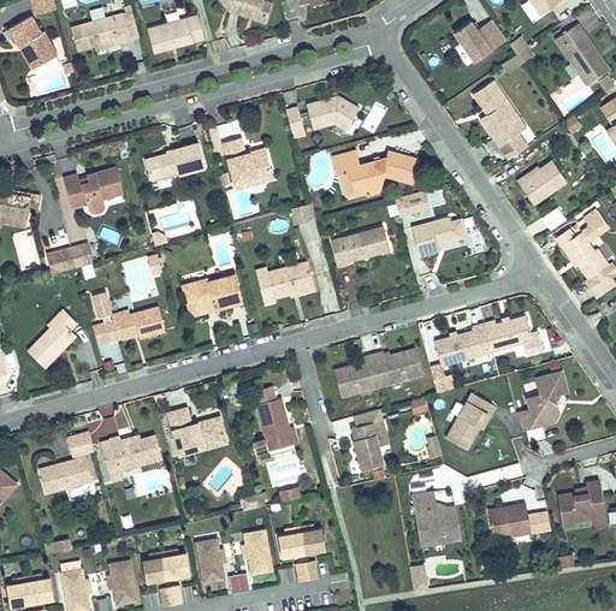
[(34,0),(39,17),(58,11),(54,0),(34,0)]
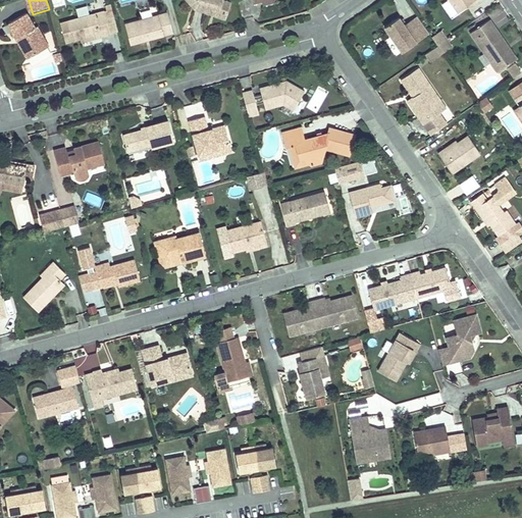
[(187,0),(190,4),(192,2),(195,5),(194,8),(217,15),(221,0),(187,0)]
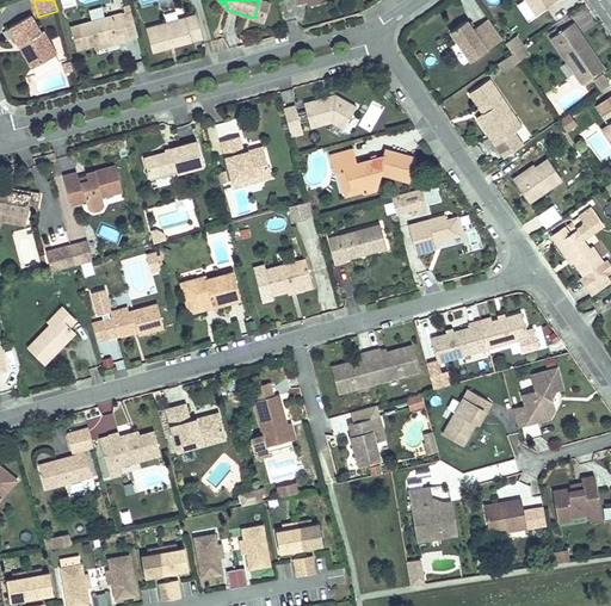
[(269,2),(260,0),(259,0),(254,18),(263,20),(269,2)]
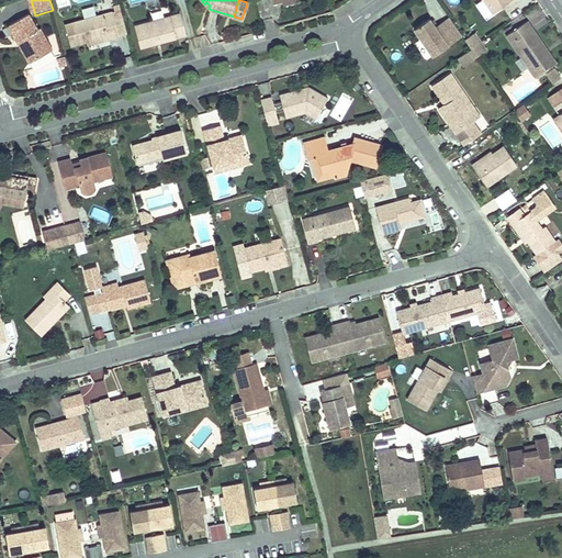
[(483,0),(493,13),(513,0),(483,0)]
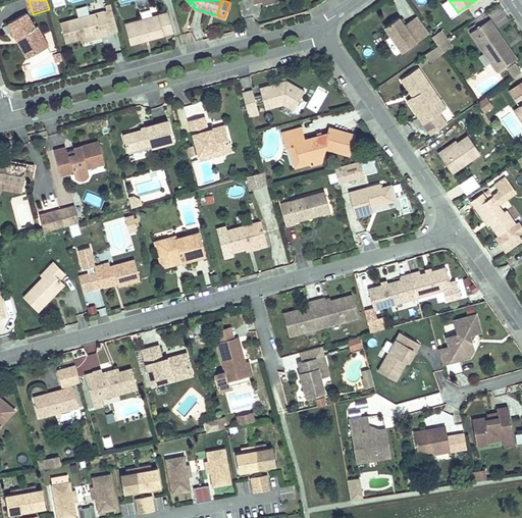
[(104,9),(60,21),(65,42),(81,37),(100,32),(101,35),(110,33),(104,9)]
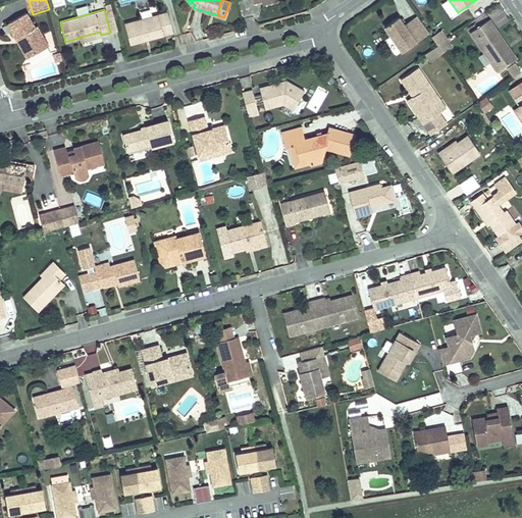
[(10,22),(19,37),(22,35),(34,54),(49,45),(38,26),(36,27),(28,12),(10,22)]
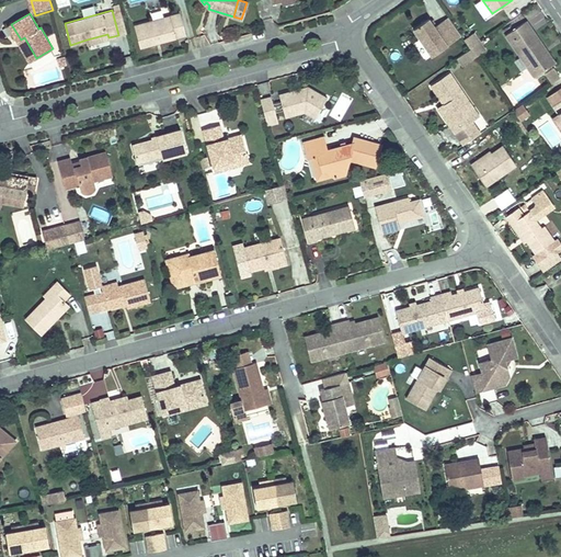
[(180,13),(135,26),(140,47),(156,43),(156,40),(159,38),(160,42),(186,34),(180,13)]
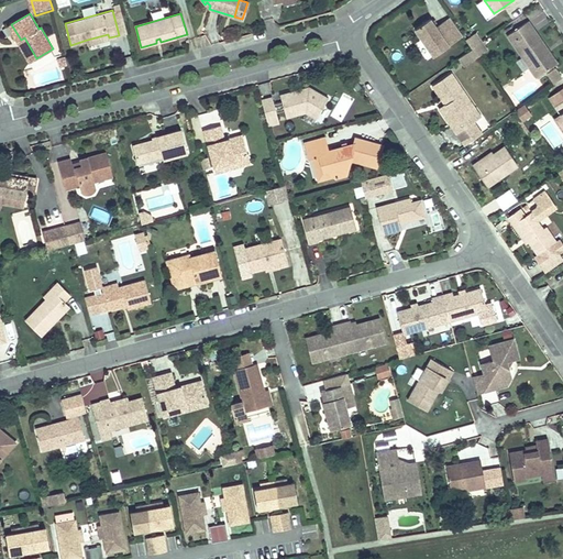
[(430,18),(415,29),(433,55),(463,35),(450,17),(435,26),(430,18)]
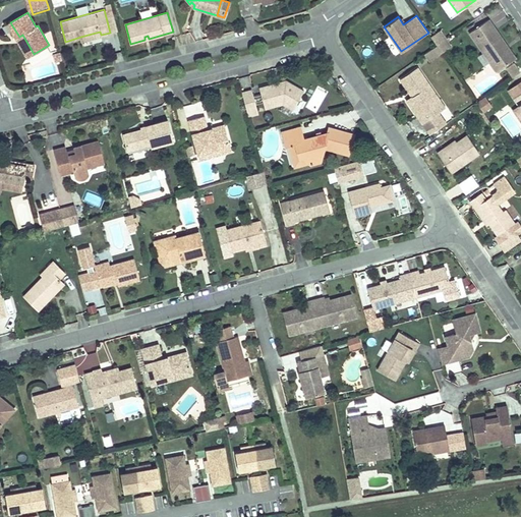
[(488,19),(466,35),(494,73),(513,60),(502,45),(505,44),(488,19)]
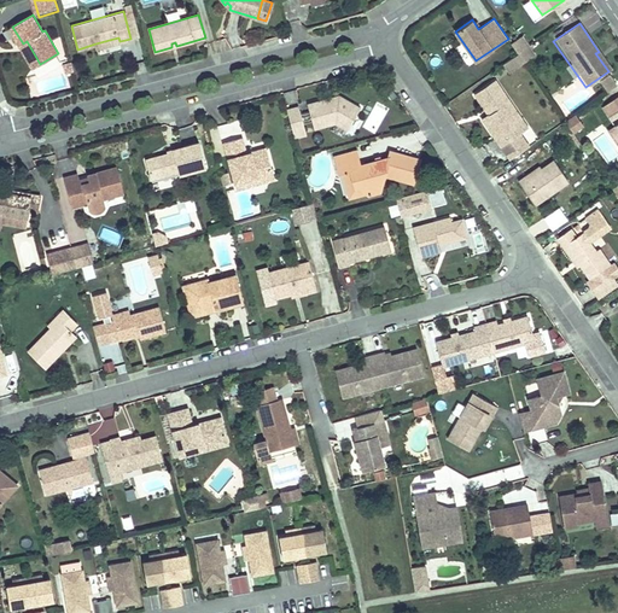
[(511,42),(518,53),(529,46),(522,35),(511,42)]
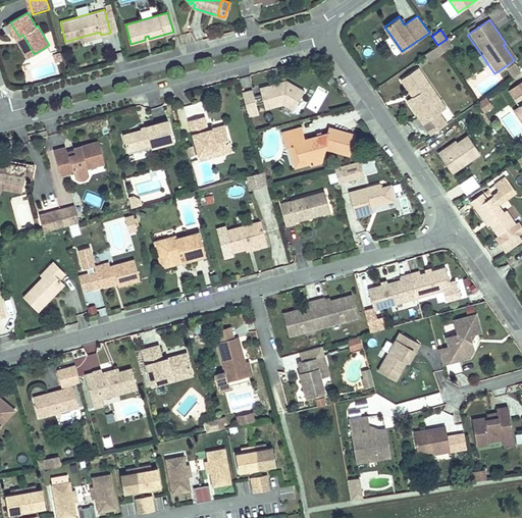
[(81,37),(82,40),(101,35),(100,32),(81,37)]
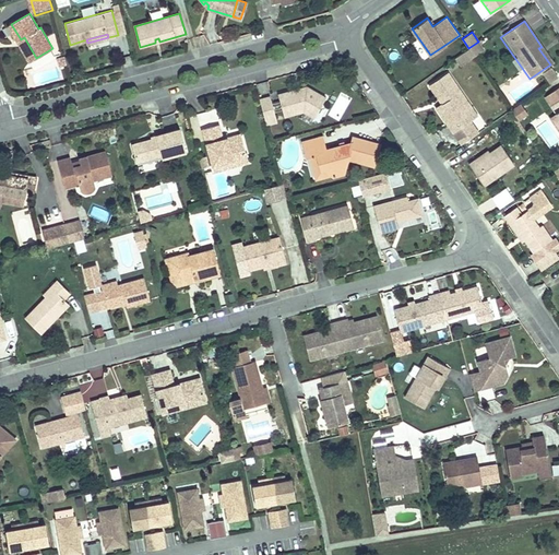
[(24,37),(21,39),(33,60),(36,58),(24,37)]
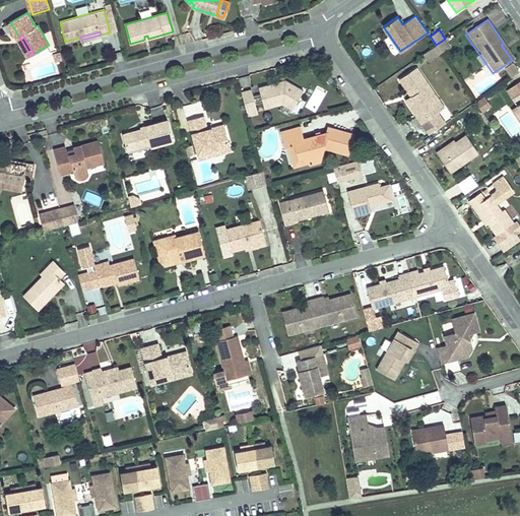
[(445,39),(436,45),(441,52),(450,46),(445,39)]
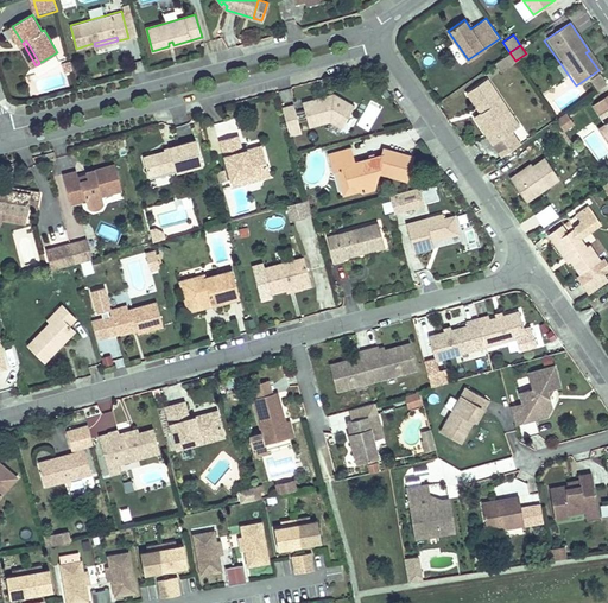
[(589,51),(586,52),(599,70),(601,69),(589,51)]
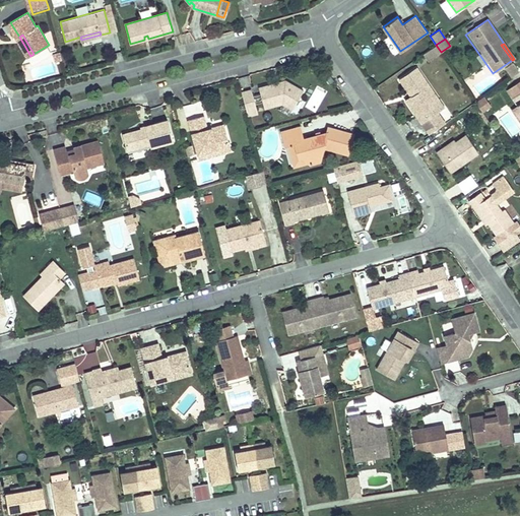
[(512,65),(503,72),(510,81),(519,74),(512,65)]
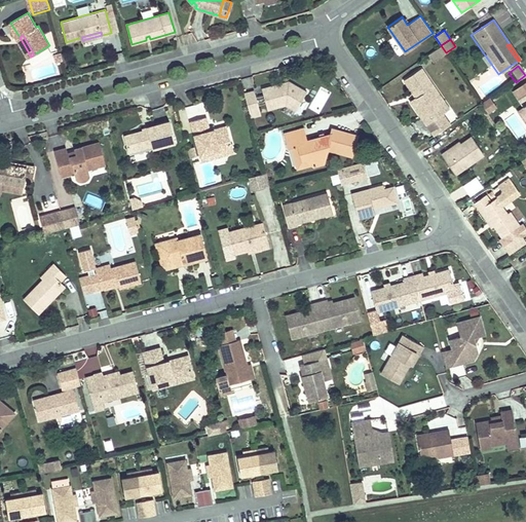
[(404,80),(412,92),(414,91),(417,97),(416,98),(411,101),(435,136),(450,124),(443,113),(438,105),(444,101),(421,68),(404,80)]
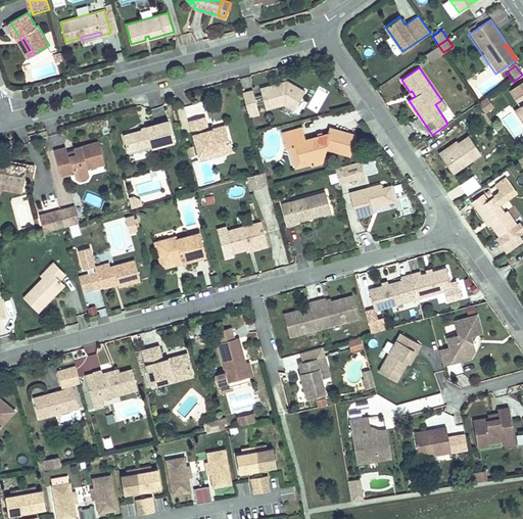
[(522,80),(510,90),(515,98),(522,93),(522,80)]
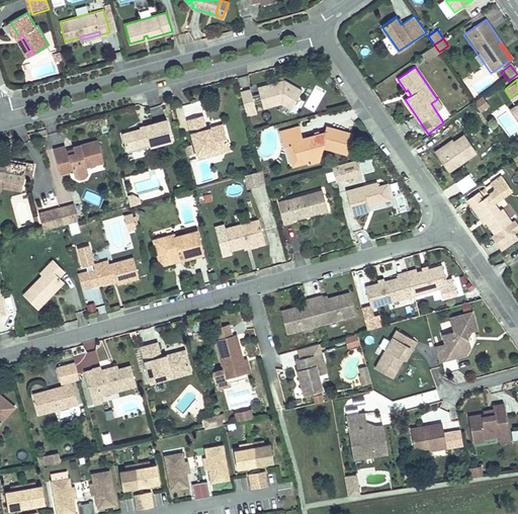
[(275,83),(257,88),(263,108),(280,103),(290,109),(301,91),(283,80),(278,82),(278,83),(275,84),(275,83)]
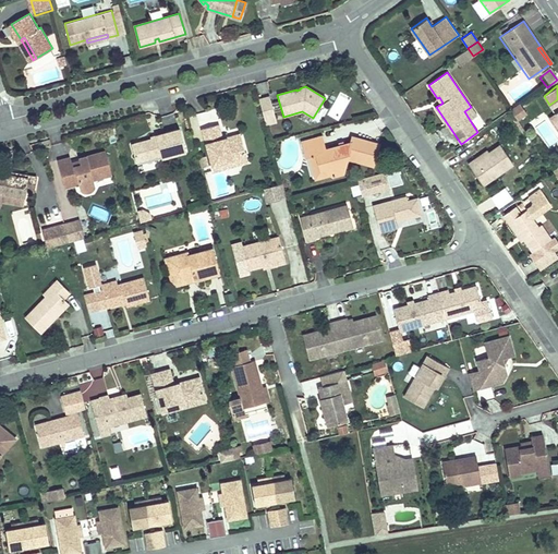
[(518,93),(509,98),(514,106),(522,100),(518,93)]
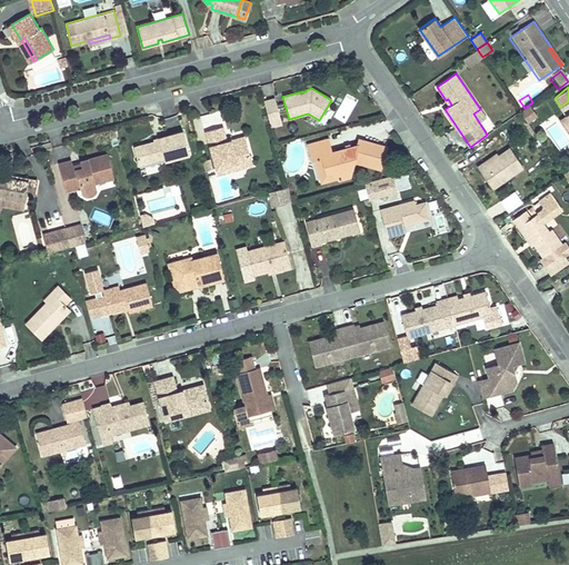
[(275,99),(263,101),(271,127),(281,125),(275,99)]
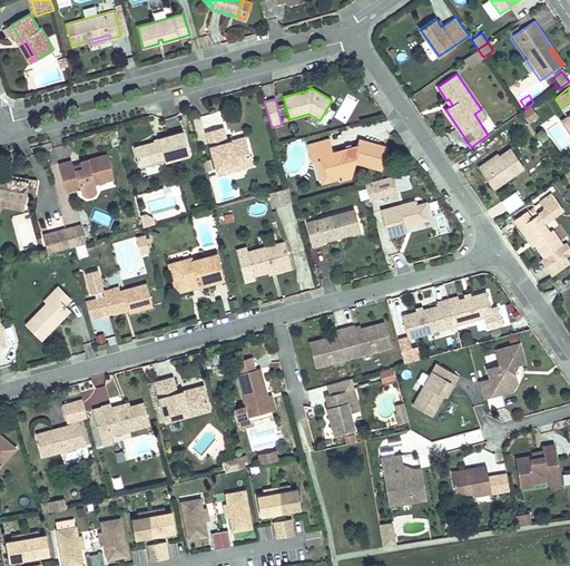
[(282,100),(276,101),(282,118),(287,117),(282,100)]
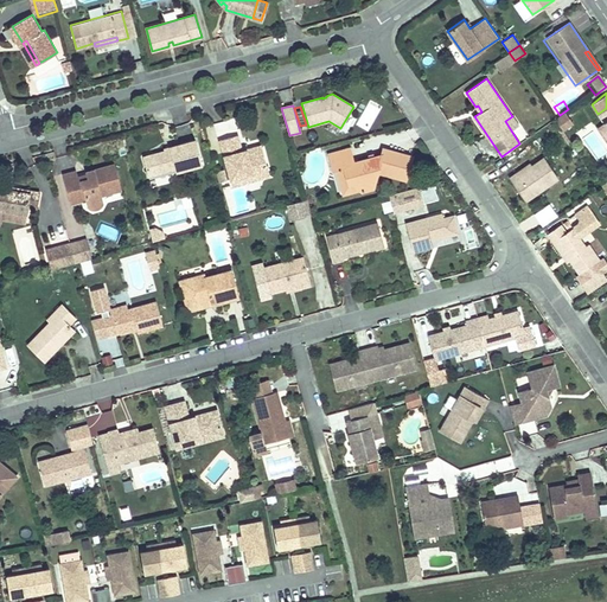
[(566,113),(555,119),(562,130),(573,123),(566,113)]
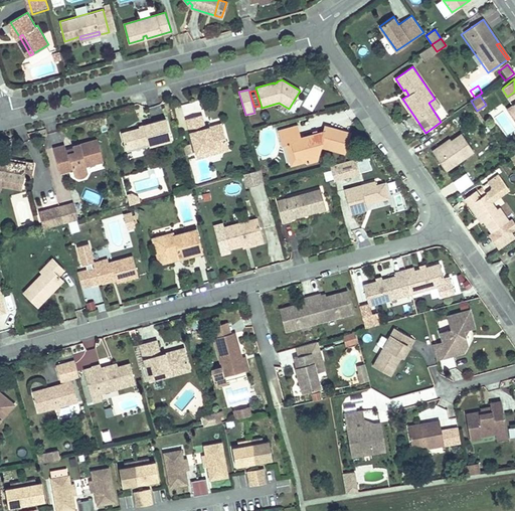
[(435,99),(428,103),(434,111),(440,106),(435,99)]
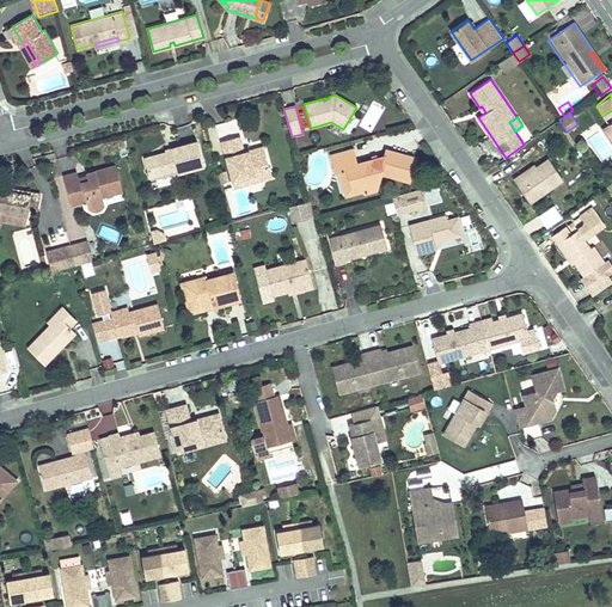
[(611,128),(609,123),(601,128),(611,143),(611,128)]
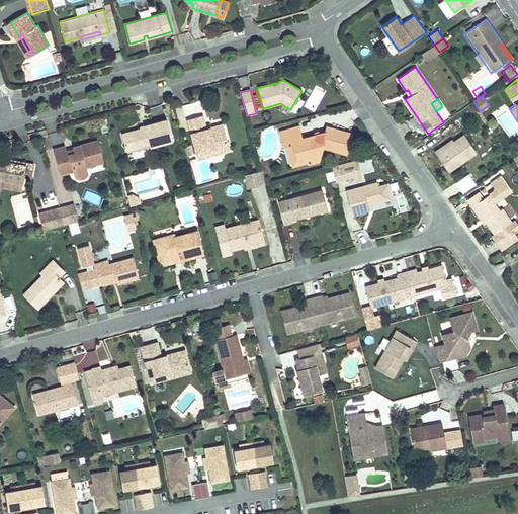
[(201,115),(187,119),(196,153),(214,148),(217,153),(230,149),(224,129),(206,133),(205,129),(201,115)]
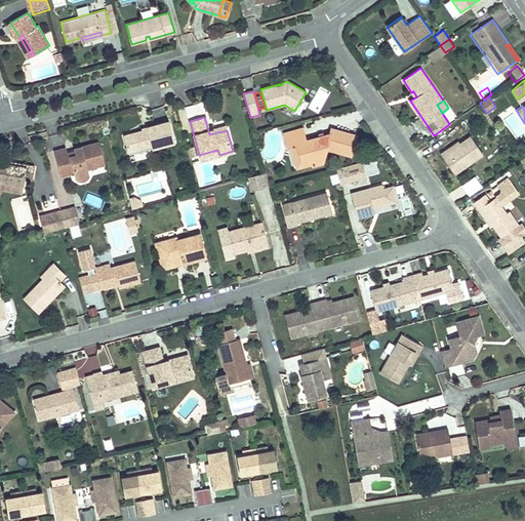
[(147,129),(123,135),(127,152),(151,146),(152,149),(174,143),(168,121),(146,127),(147,129)]
